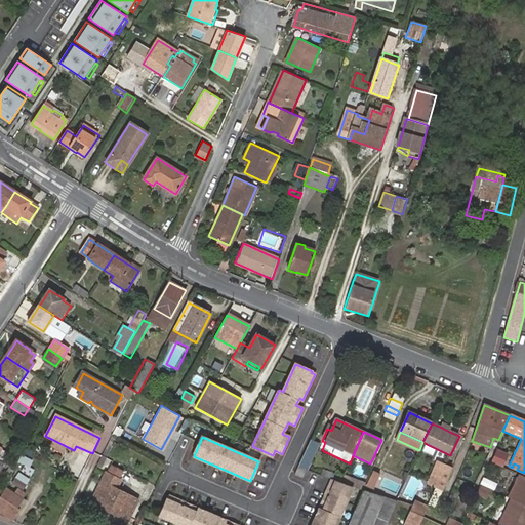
[(314,443),(310,441),(297,467),(306,470),(307,470),(316,449),(312,448),(314,443)]
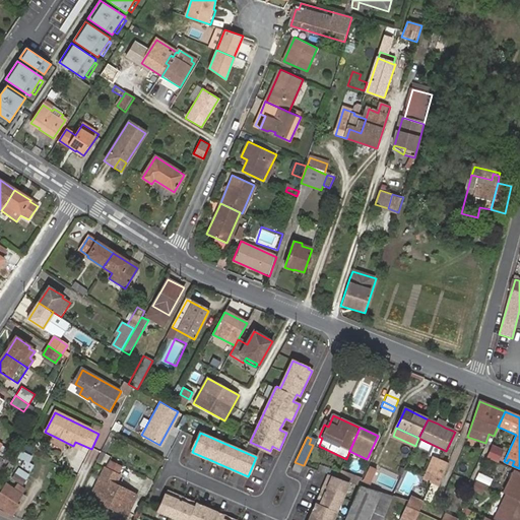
[(427,442),(418,438),(416,443),(425,446),(427,442)]
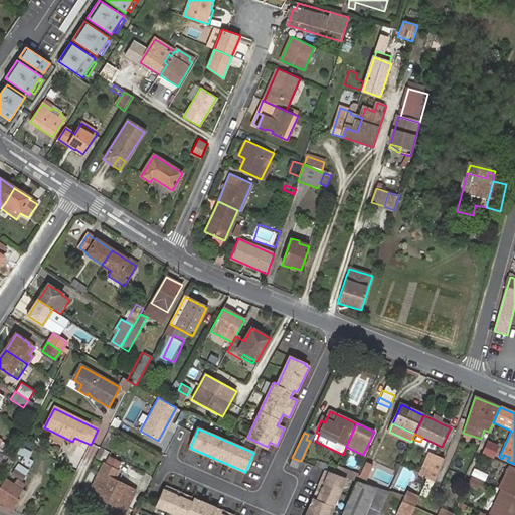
[(487,442),(482,454),(491,458),(496,446),(487,442)]
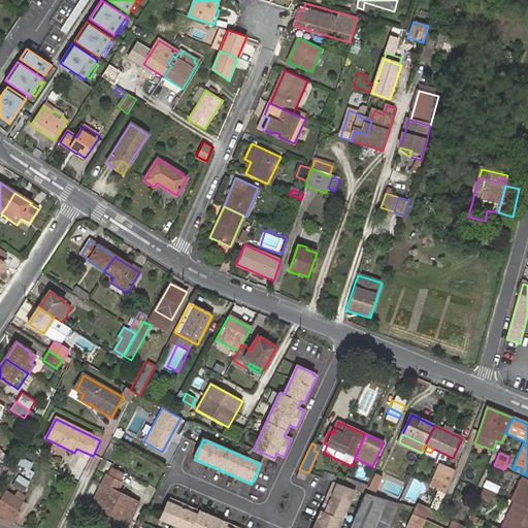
[(30,461),(22,474),(31,480),(34,473),(37,474),(41,468),(30,461)]
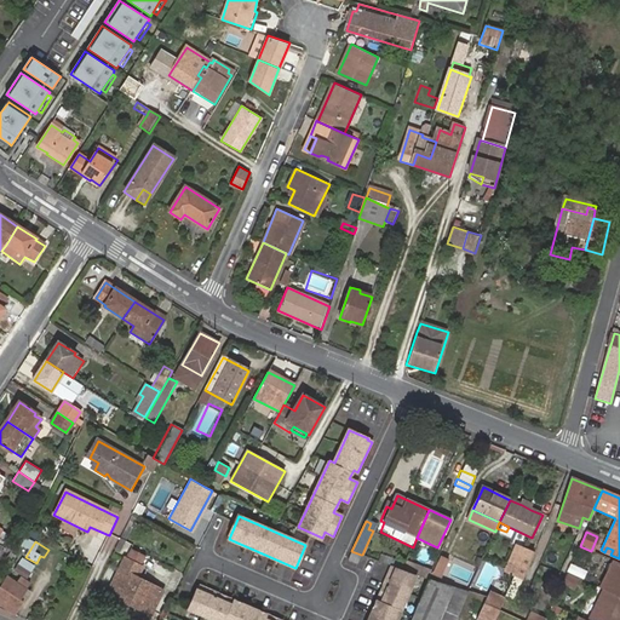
[(524,579),(534,554),(516,546),(505,570),(524,579)]
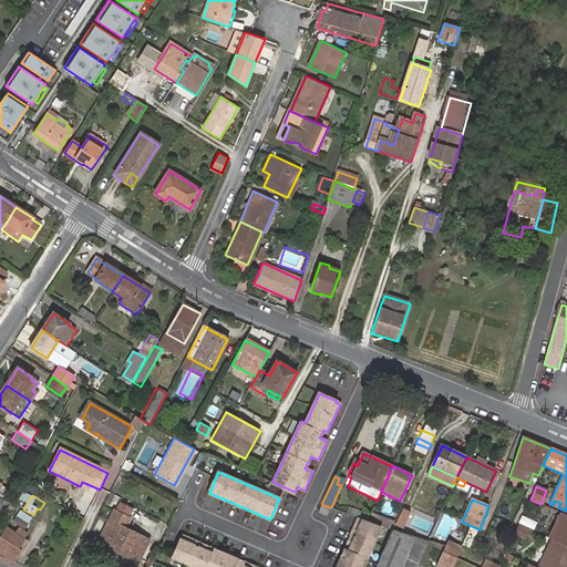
[(120,503),(115,514),(129,519),(133,509),(120,503)]
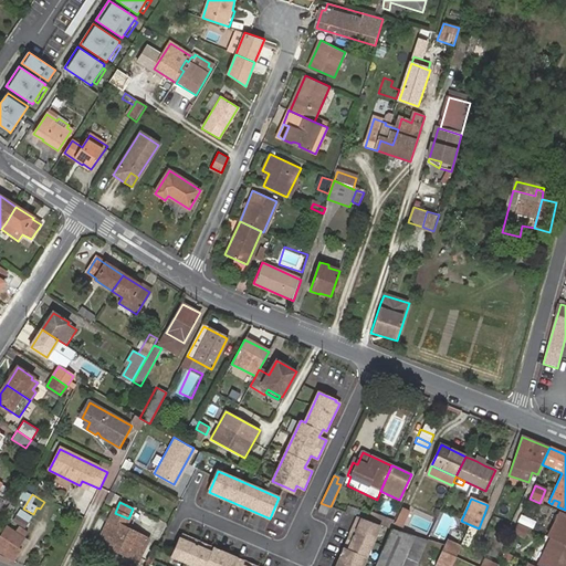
[(329,506),(321,503),(317,511),(327,515),(329,506)]
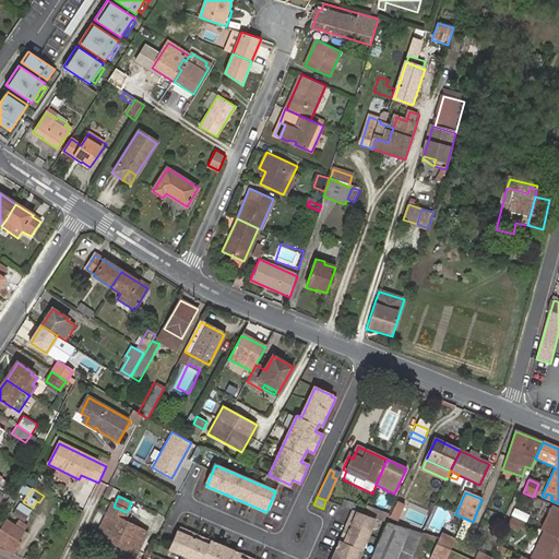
[(343,501),(341,506),(354,510),(363,513),(364,510),(343,501)]
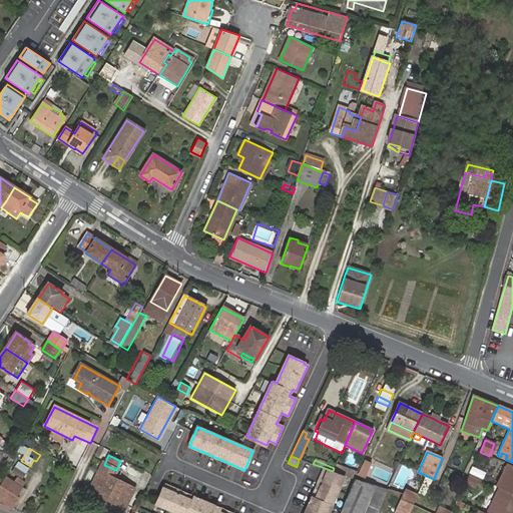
[(359,474),(357,474),(355,478),(364,482),(372,464),(365,461),(359,474)]
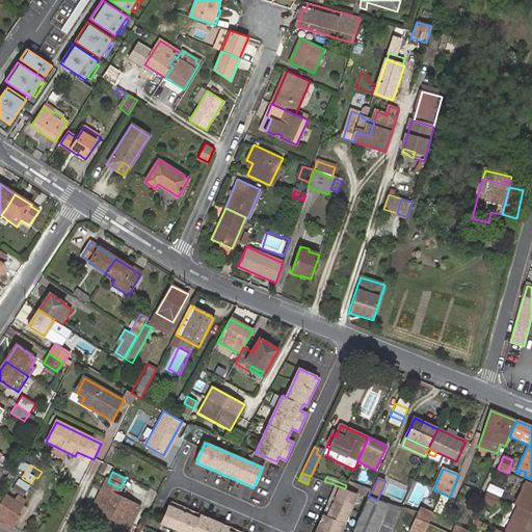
[(19,479),(12,489),(24,497),(30,486),(19,479)]
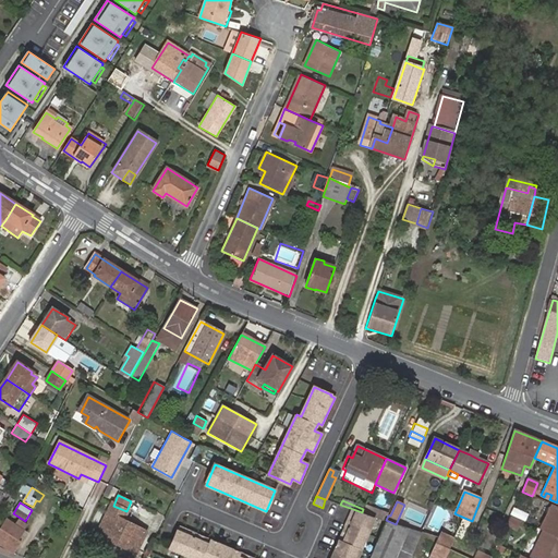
[(112,505),(104,522),(108,525),(101,537),(135,554),(143,540),(146,533),(123,522),(129,512),(126,511),(113,506),(112,505)]
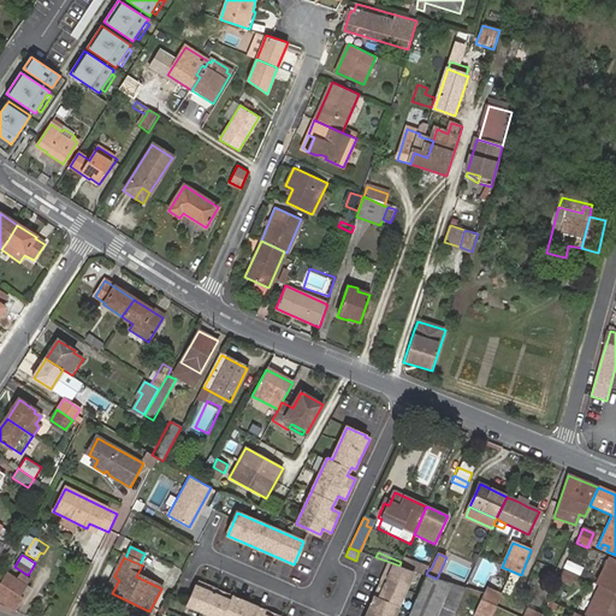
[(611,579),(615,569),(615,561),(610,558),(602,574),(610,578),(611,579)]
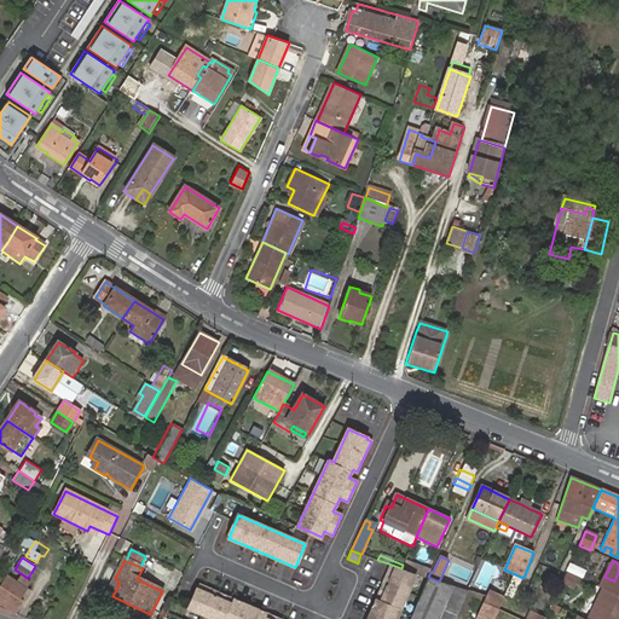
[(401,568),(392,565),(368,618),(395,618),(416,574),(401,568)]
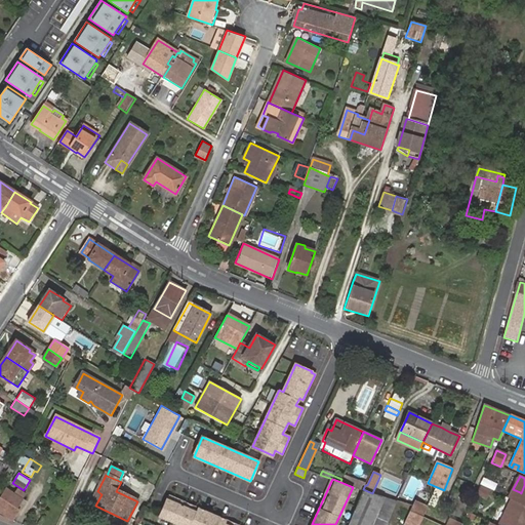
[(513,489),(509,499),(514,502),(524,508),(524,485),(521,493),(520,492),(513,489)]
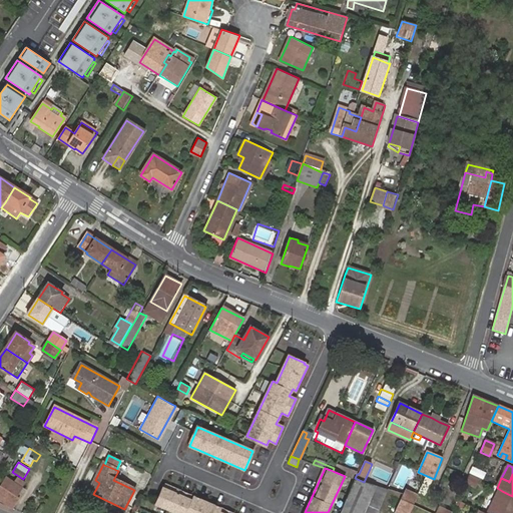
[(0,501),(11,509),(19,498),(17,496),(22,488),(25,483),(17,478),(14,483),(6,478),(0,486),(0,501)]
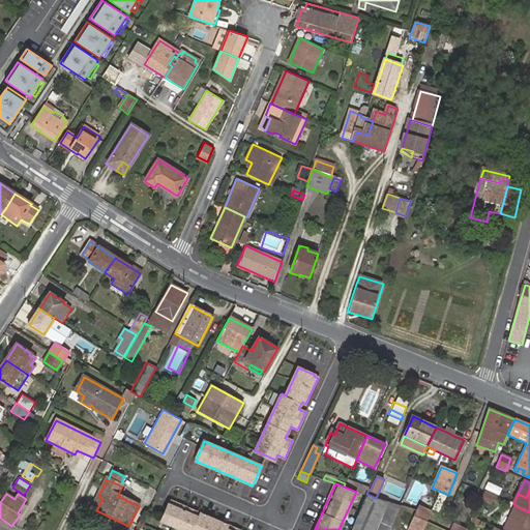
[(376,498),(366,494),(365,495),(350,529),(376,529),(388,502),(376,498)]
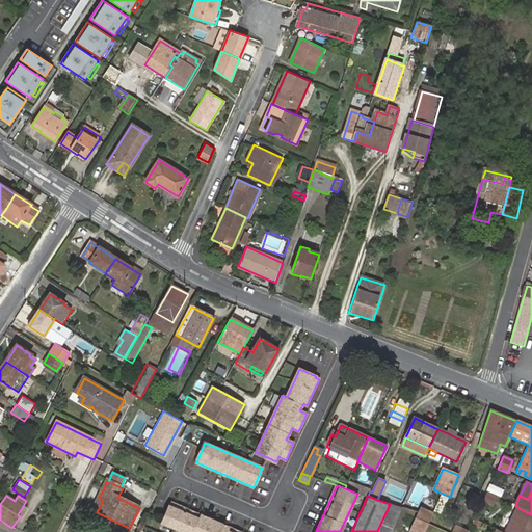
[(103,501),(99,498),(92,510),(97,512),(103,501)]
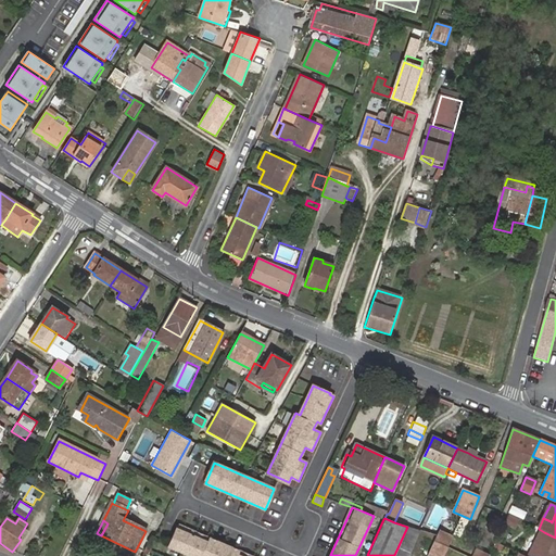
[(250,555),(179,525),(171,546),(192,555),(250,555)]
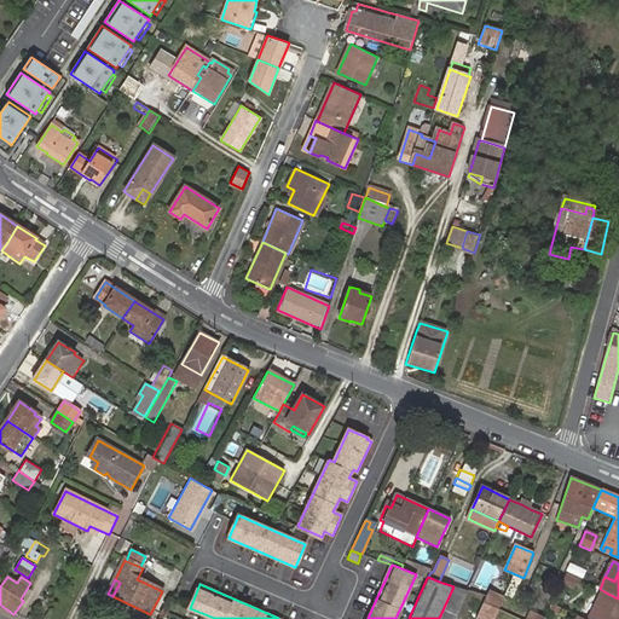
[(451,618),(464,590),(453,586),(439,618),(451,618)]
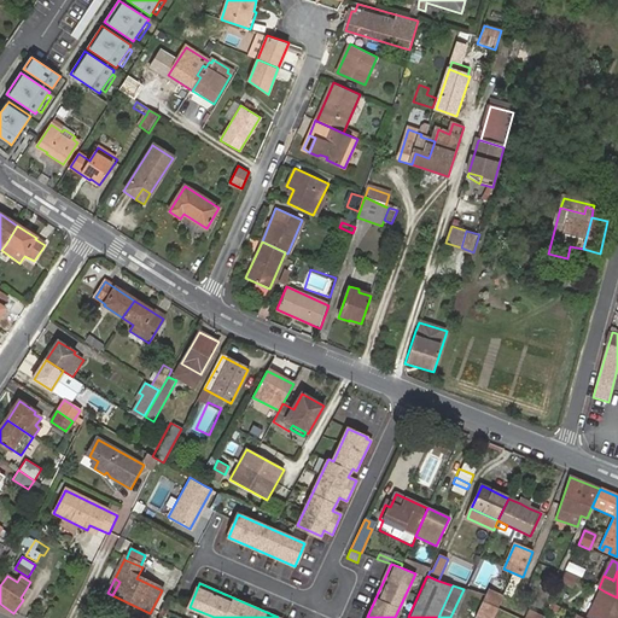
[(496,608),(502,595),(489,590),(485,598),(483,602),(496,608)]
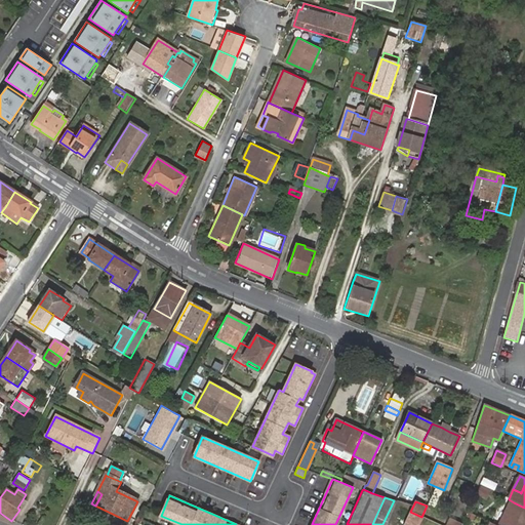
[(524,524),(524,508),(514,502),(502,524),(524,524)]
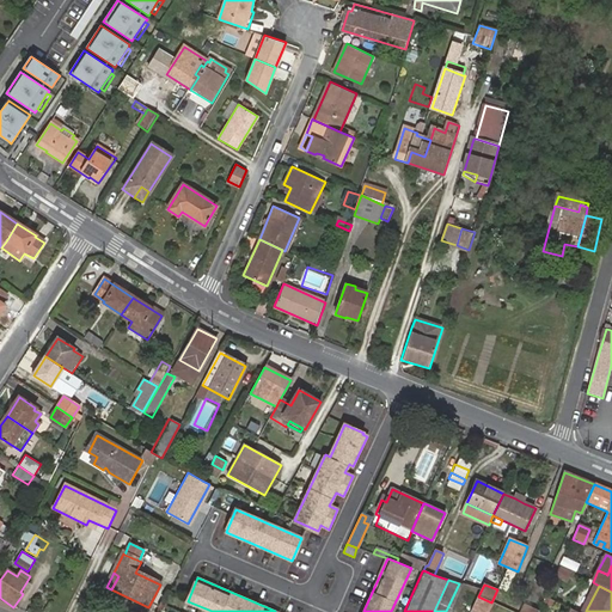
[(475,611),(487,611),(491,603),(478,597),(471,610),(475,611)]
